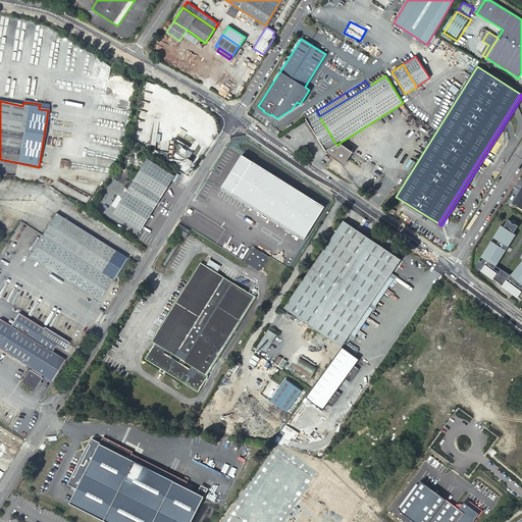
[(306,118),(326,151),(336,145),(319,116),(316,111),(306,118)]
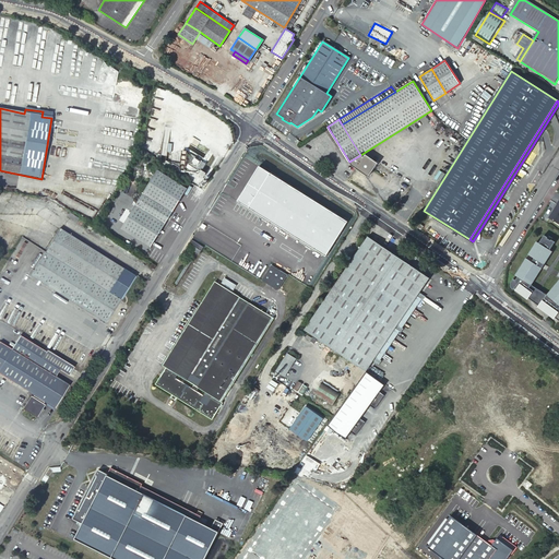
[(360,155),(349,162),(352,166),(366,176),(370,175),(377,166),(376,162),(366,155),(363,158),(360,155)]
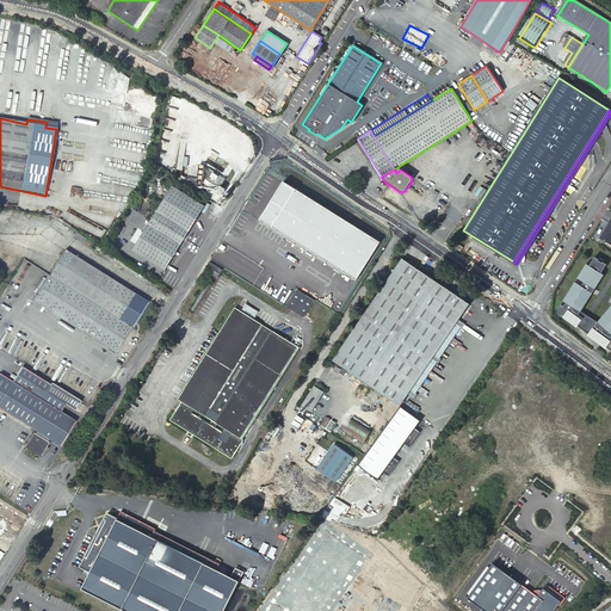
[(205,207),(174,186),(134,251),(166,270),(205,207)]
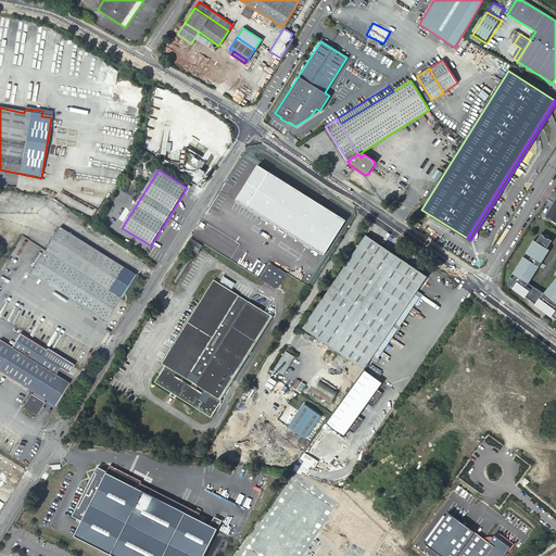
[(411,222),(413,224),(418,228),(420,224),(415,220),(413,218),(411,222)]
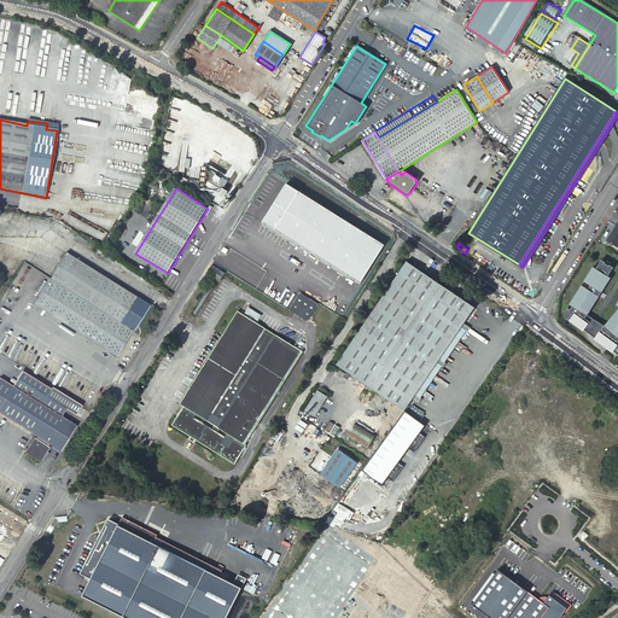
[(66,254),(51,279),(122,325),(138,298),(66,254)]
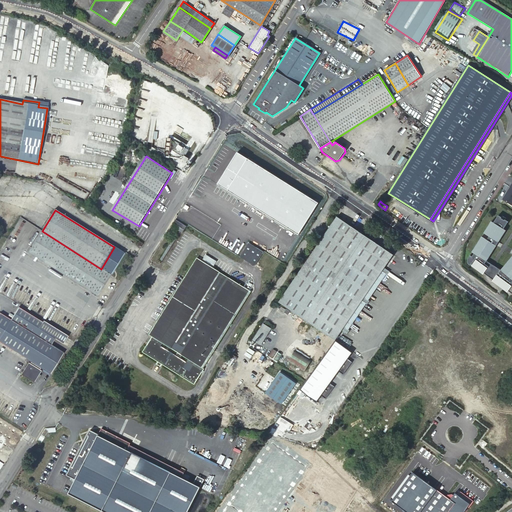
[(511,253),(499,269),(485,260),(504,230),(502,227),(506,221),(496,215),(492,222),(490,220),(480,236),(470,251),(472,253),(471,255),(469,255),(467,257),(467,262),(471,265),(481,274),(483,273),(492,279),(491,281),(506,292),(508,291),(511,293),(511,253)]
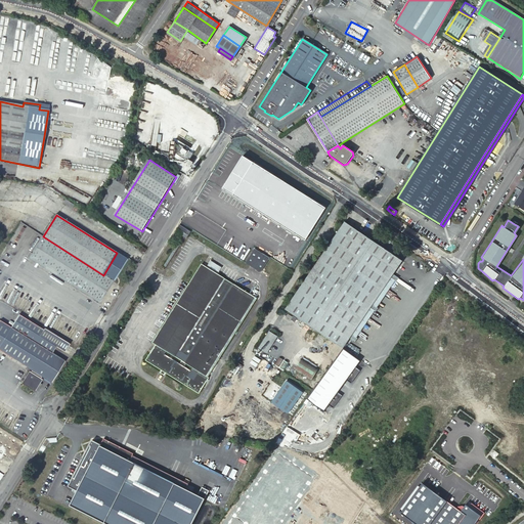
[(394,274),(403,261),(346,222),(286,309),(333,341),(343,348),(350,338),(355,342),(358,338),(353,334),(370,308),(377,312),(379,308),(374,304),(392,278),(397,282),(400,278),(394,274)]
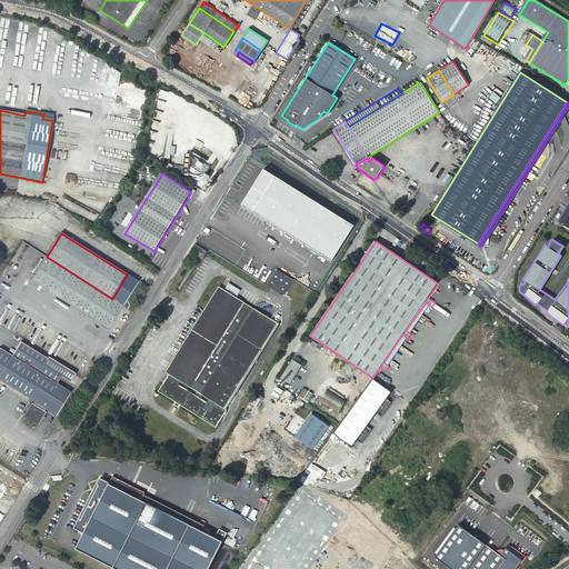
[(195,243),(192,247),(205,255),(207,251),(203,249),(200,247),(195,243)]
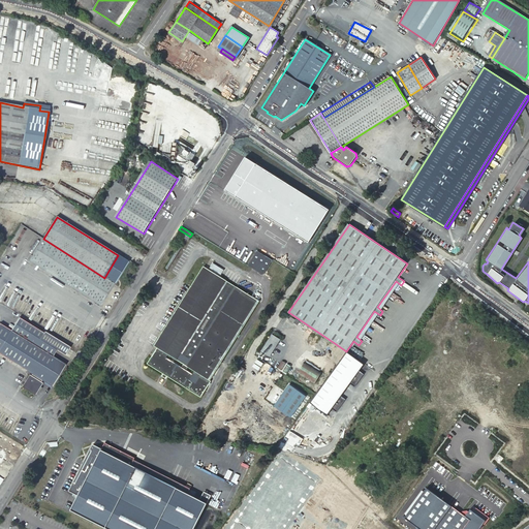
[(101,306),(115,284),(104,278),(43,239),(29,260),(101,306)]
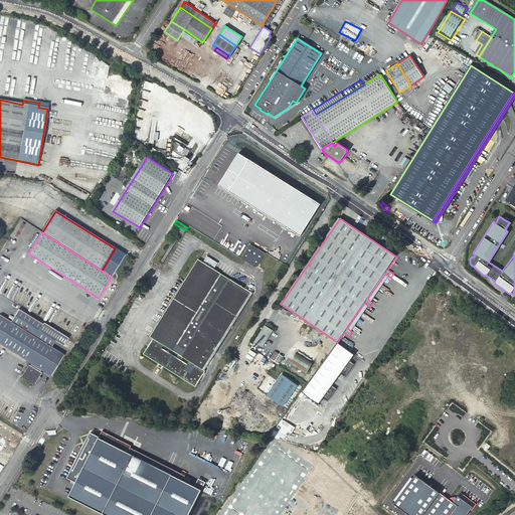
[(249,244),(242,256),(256,266),(265,253),(249,244)]
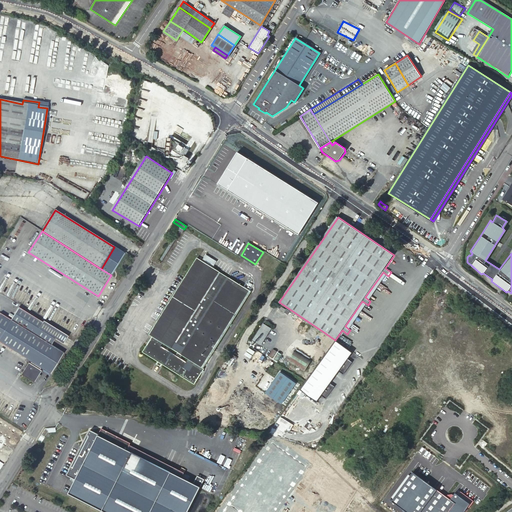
[(114,247),(101,269),(111,275),(125,254),(124,253),(114,247)]
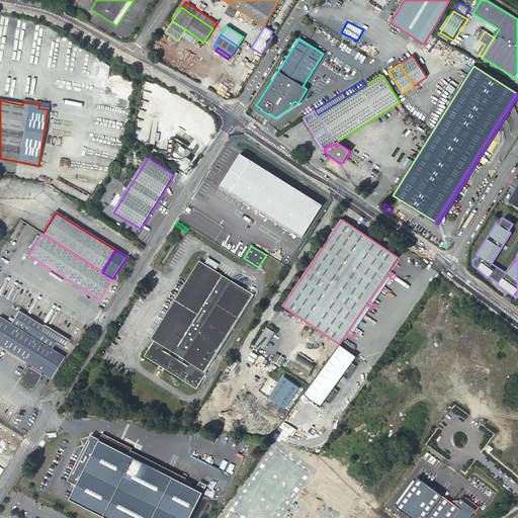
[(205,371),(254,293),(245,288),(216,269),(220,263),(208,256),(204,263),(199,260),(151,338),(155,340),(145,356),(197,389),(207,372),(205,371)]
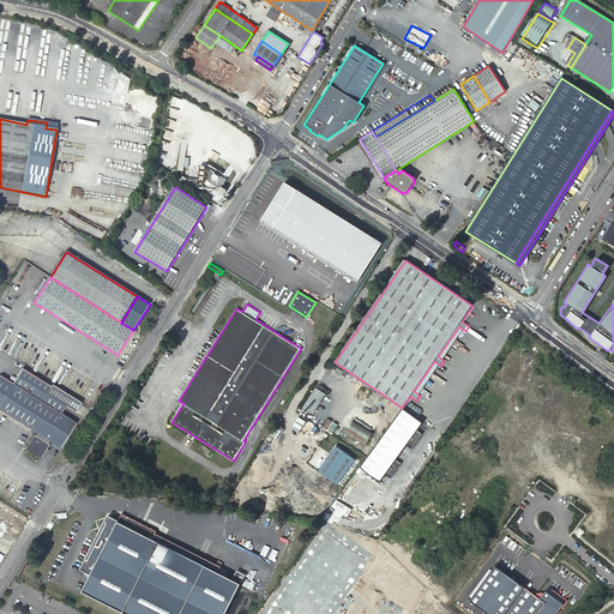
[(50,387),(22,368),(12,384),(0,375),(0,411),(37,434),(36,437),(35,435),(26,447),(41,457),(49,445),(48,444),(49,443),(60,449),(76,423),(61,414),(65,407),(76,413),(82,403),(52,385),(50,387)]
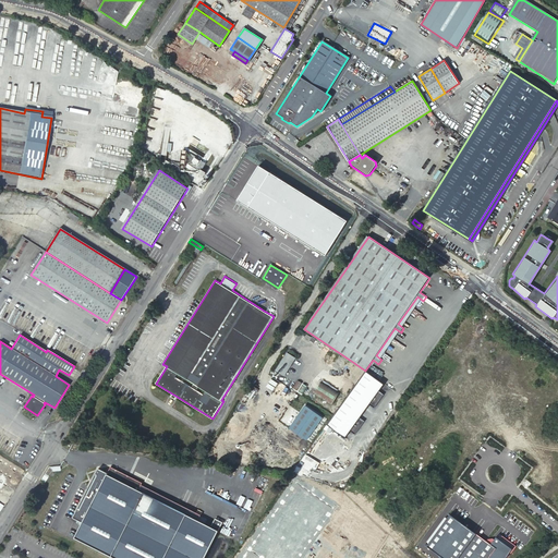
[(296,358),(288,352),(276,371),(284,376),(296,358)]
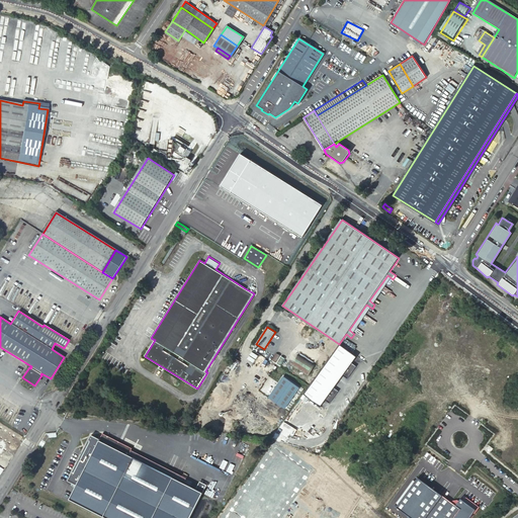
[(251,350),(247,357),(254,361),(258,353),(251,350)]
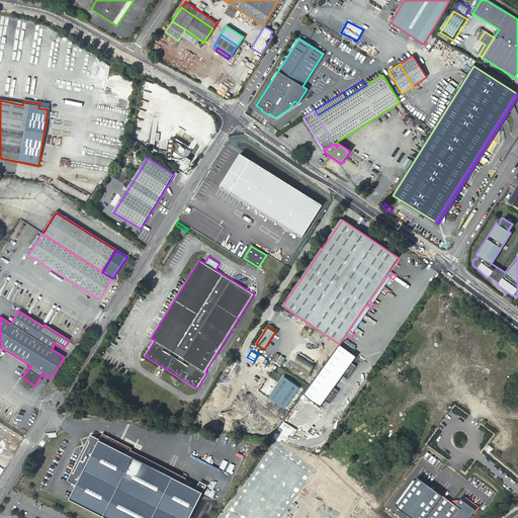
[(281,357),(274,352),(271,357),(278,361),(281,357)]
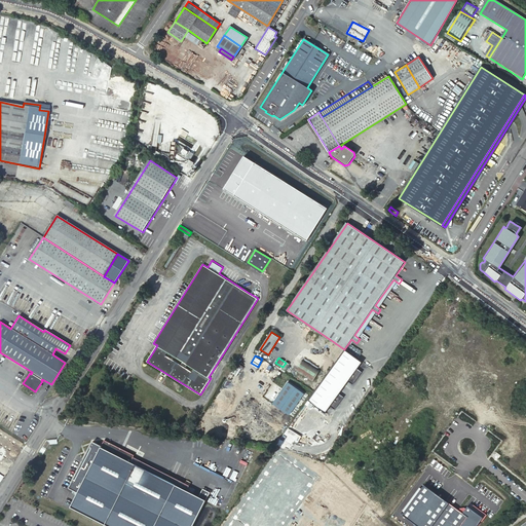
[(321,370),(304,360),(297,371),(313,381),(321,370)]
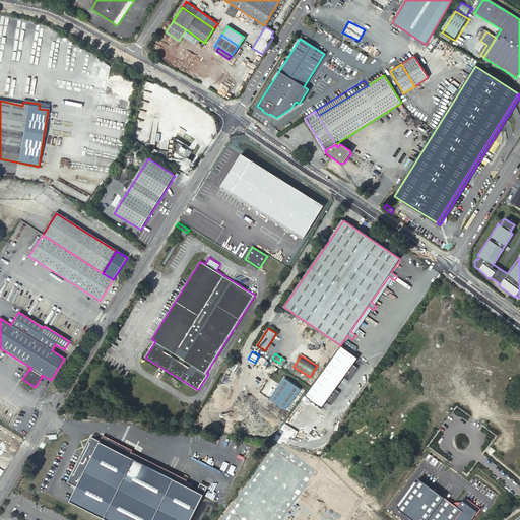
[(301,389),(284,378),(270,399),(285,410),(301,389)]
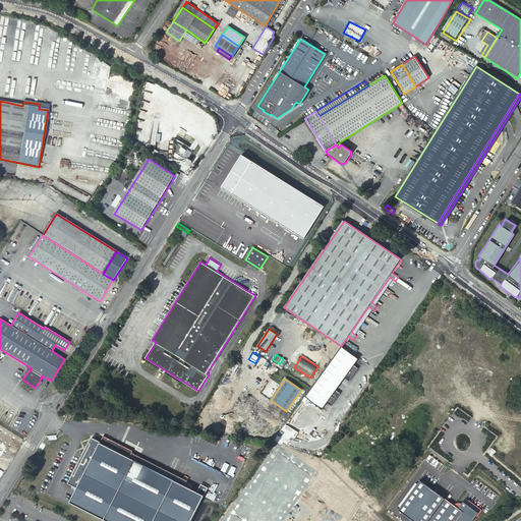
[(75,486),(68,502),(106,520),(189,520),(205,495),(185,485),(168,476),(159,472),(128,457),(131,450),(103,436),(100,443),(99,442),(75,486)]
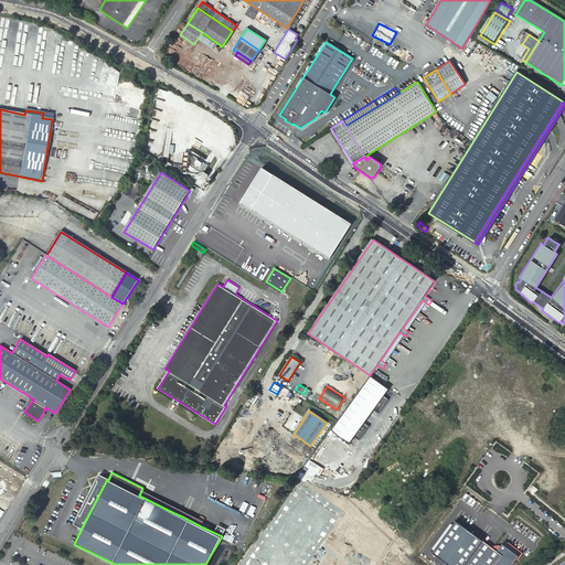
[(82,528),(107,479),(107,478),(98,473),(73,523),(82,528)]
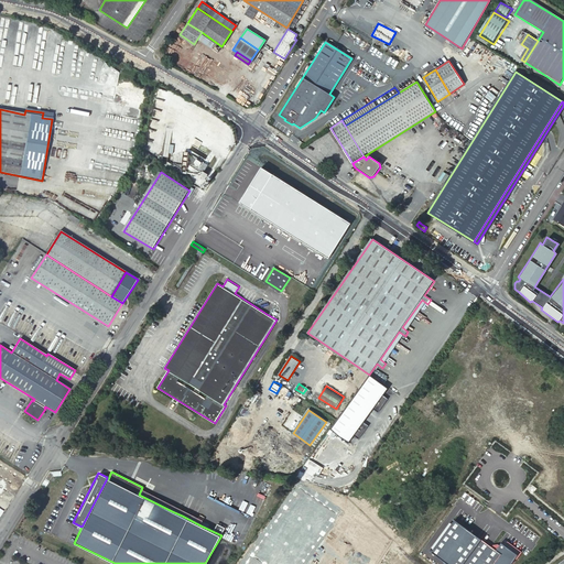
[(203,520),(184,511),(182,516),(201,525),(203,520)]
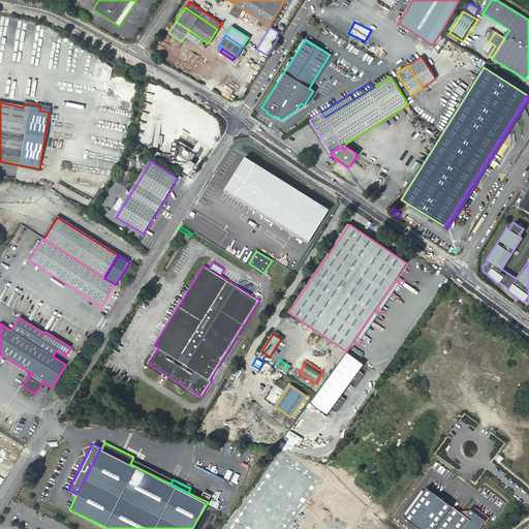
[(427,489),(405,519),(418,528),(480,528),(483,528),(489,518),(475,508),(474,507),(472,508),(469,511),(466,517),(462,514),(427,489)]
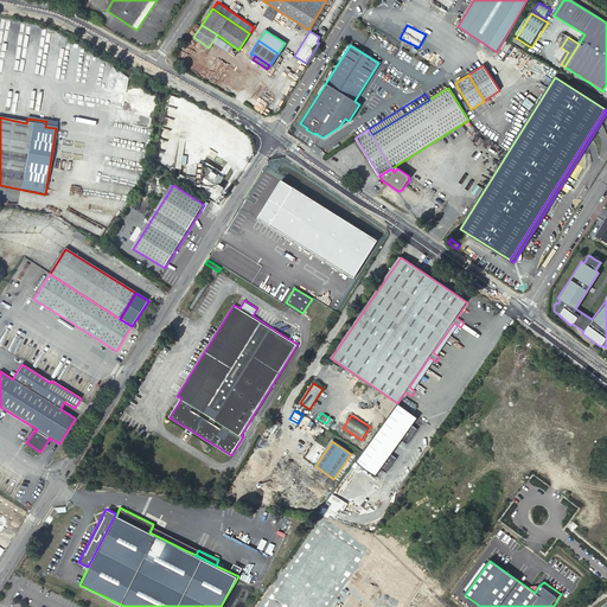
[(548,582),(545,583),(561,594),(554,606),(555,606),(563,594),(548,582)]
